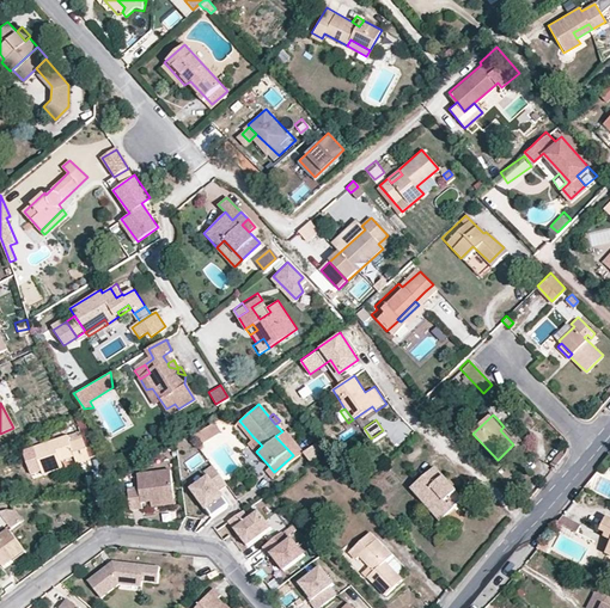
[(215,422),(194,433),(200,443),(221,433),(215,422)]
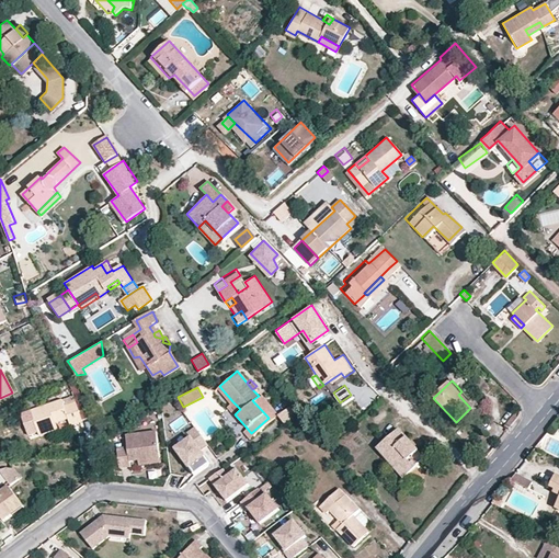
[(259,396),(252,400),(269,418),(276,411),(261,394),(259,396)]
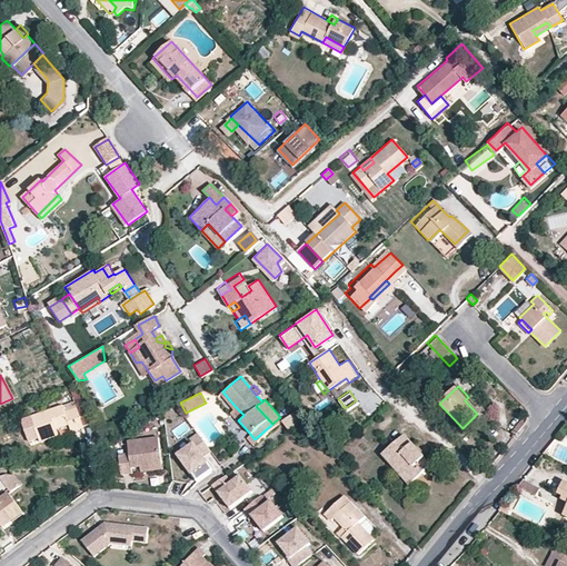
[(61,403),(30,415),(40,439),(58,433),(56,427),(68,421),(71,428),(82,424),(77,407),(65,411),(61,403)]
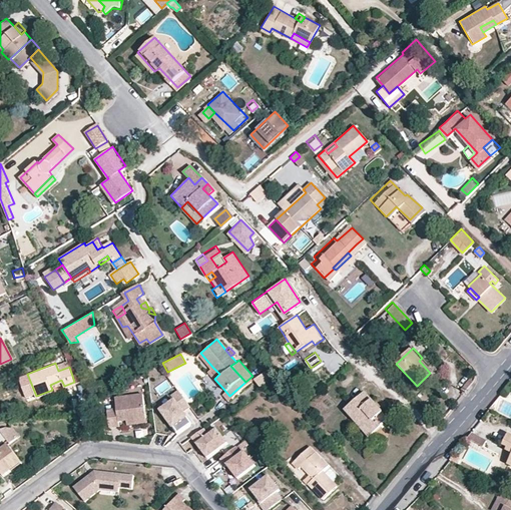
[(219,374),(212,367),(207,371),(214,379),(219,374)]
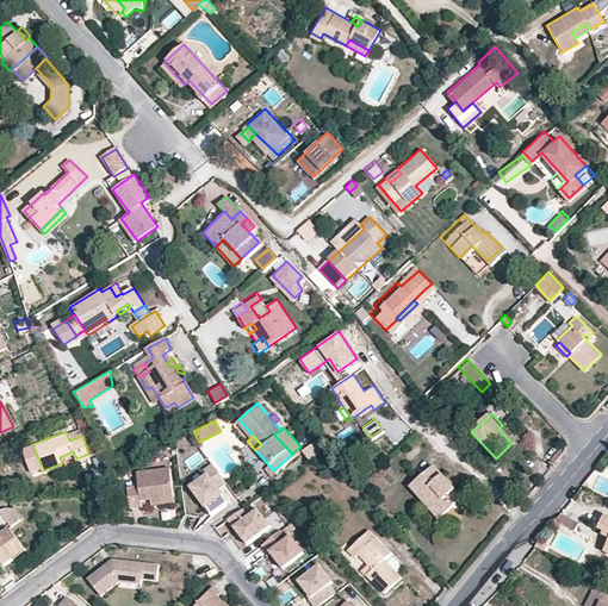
[(315,437),(302,449),(309,458),(323,447),(315,437)]
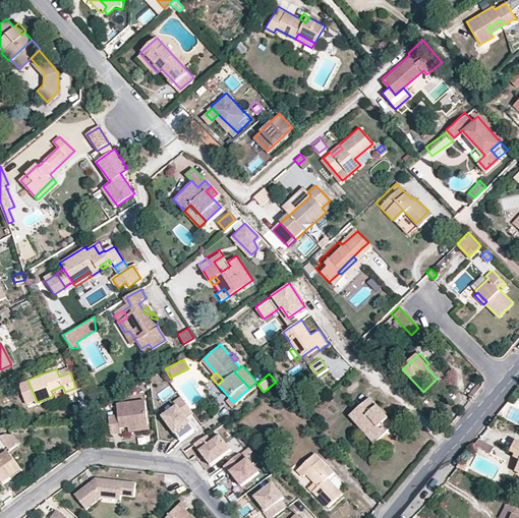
[(469,397),(479,385),(476,382),(466,394),(469,397)]
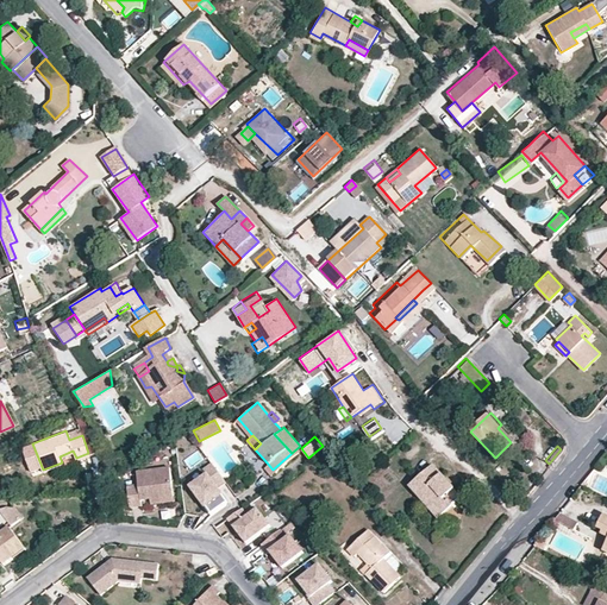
[(224,503),(224,499),(216,487),(224,480),(210,461),(201,468),(205,473),(188,485),(204,505),(205,505),(211,512),(224,503)]
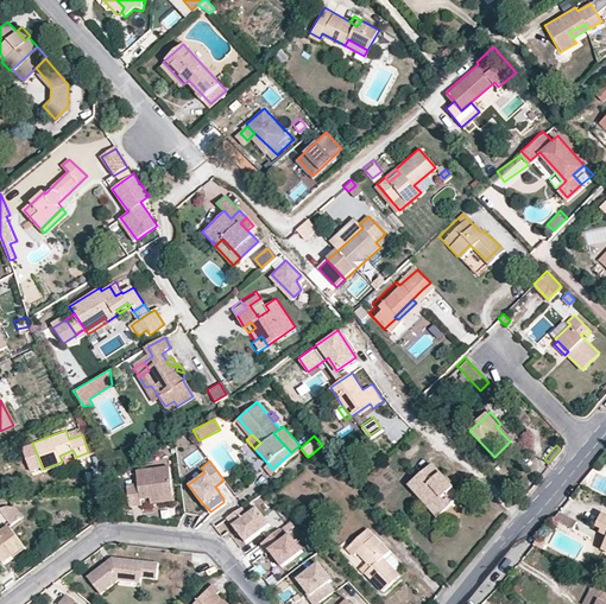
[(408,487),(417,497),(422,493),(436,510),(447,502),(450,507),(461,497),(435,465),(408,487)]
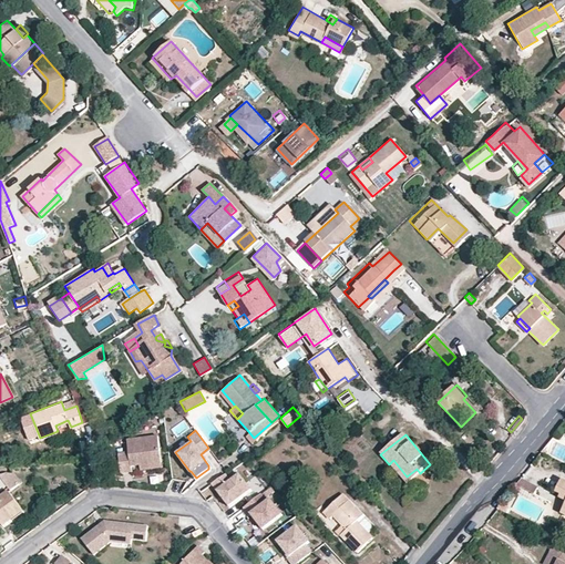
[(121,473),(132,472),(132,467),(161,462),(156,436),(125,440),(127,453),(119,454),(121,473)]
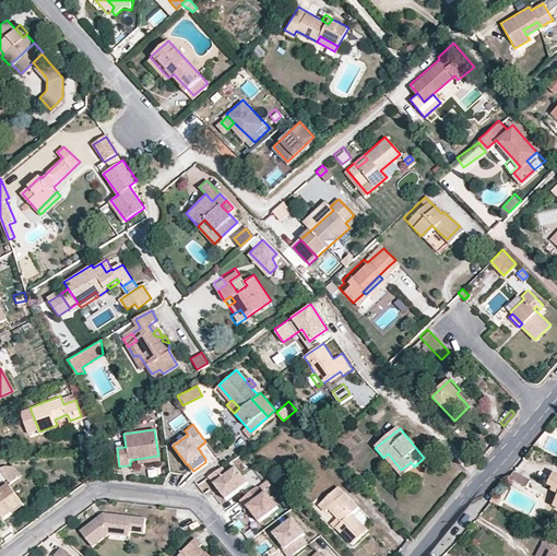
[(388,453),(383,458),(400,477),(414,466),(411,462),(401,470),(388,453)]
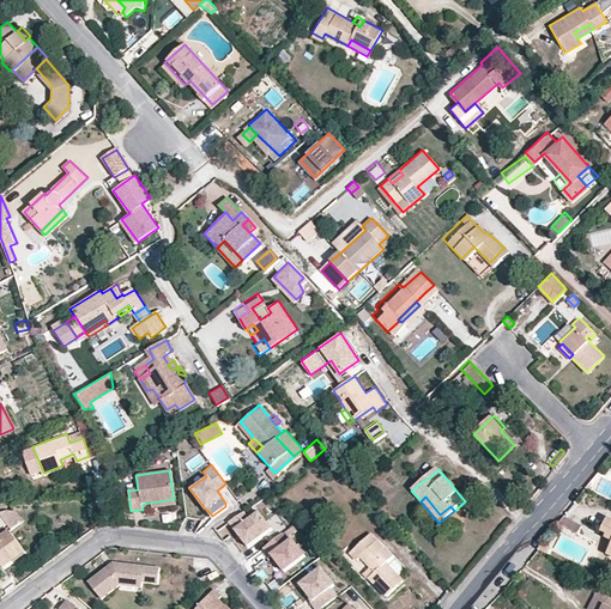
[(143,504),(143,510),(174,505),(174,499),(143,504)]
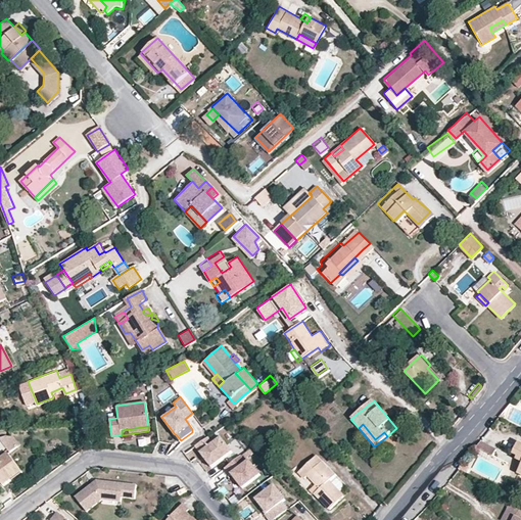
[(4,431),(1,434),(10,446),(19,440),(14,434),(4,431)]
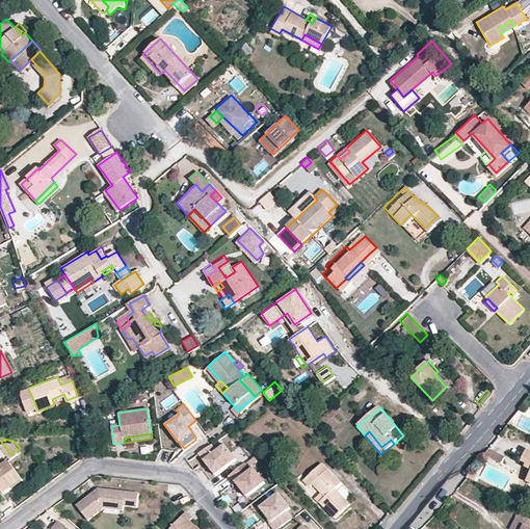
[(149,443),(139,445),(140,452),(150,450),(149,443)]
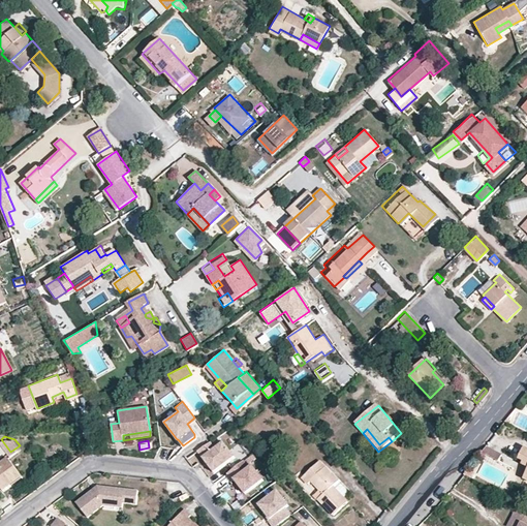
[(234,454),(241,450),(236,441),(228,445),(234,454)]
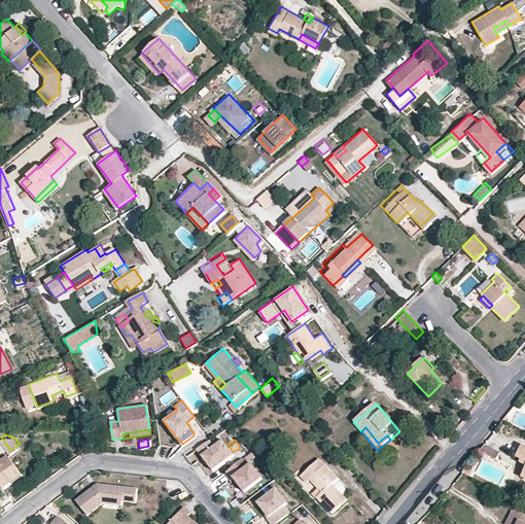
[(209,441),(197,449),(211,470),(233,455),(222,441),(214,447),(209,441)]
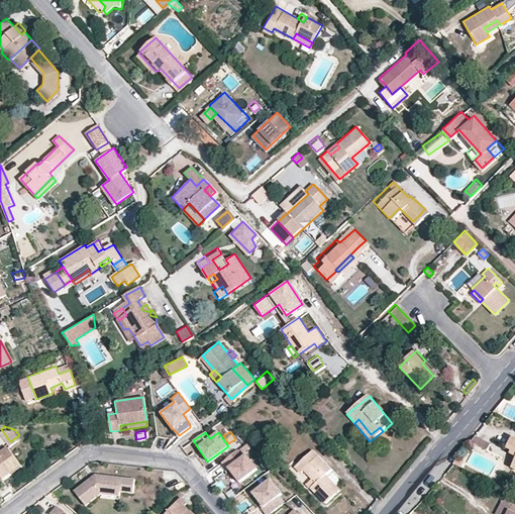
[(487,448),(490,442),(474,435),(471,442),(487,448)]
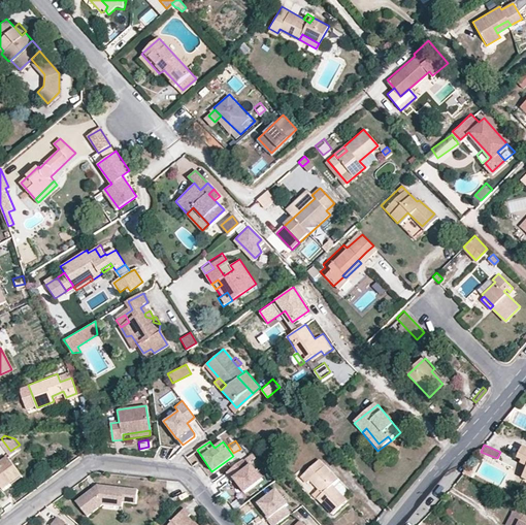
[(525,447),(520,445),(516,455),(519,457),(525,460),(525,462),(525,464),(522,471),(525,473),(525,447)]
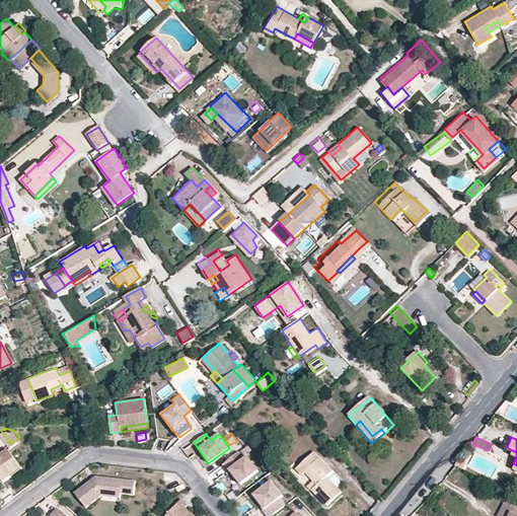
[(3,483),(11,476),(8,472),(19,462),(7,448),(0,453),(0,480),(3,483)]
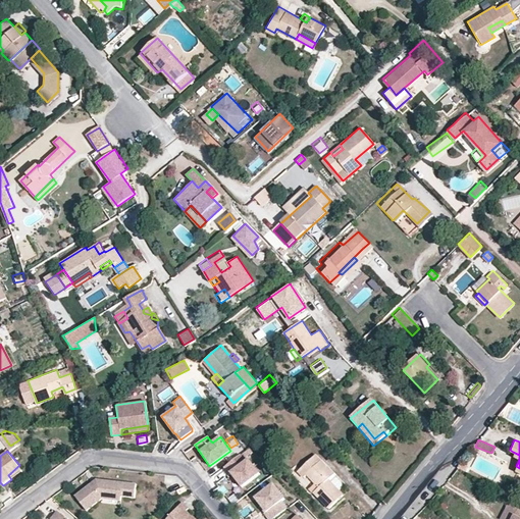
[(243,451),(224,466),(241,487),(260,472),(243,451)]
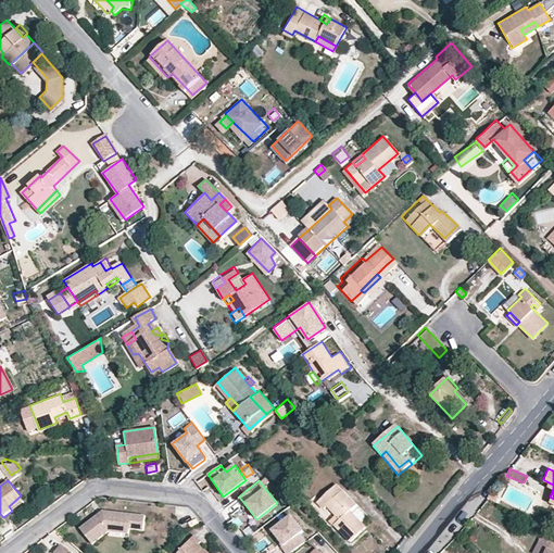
[(336,484),(318,502),(325,508),(327,505),(340,518),(336,524),(351,539),(365,525),(350,510),(356,504),(336,484)]
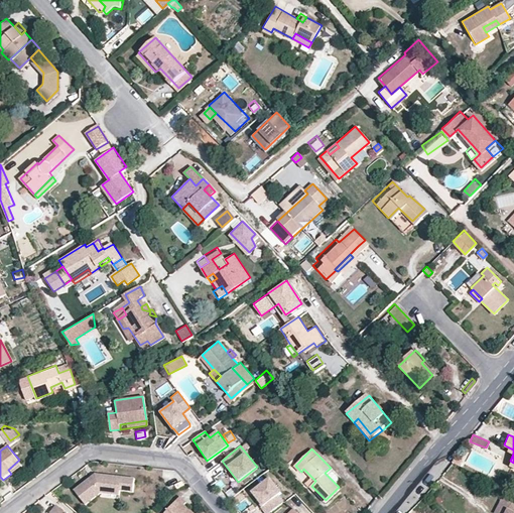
[(454,455),(450,461),(457,464),(460,459),(454,455)]
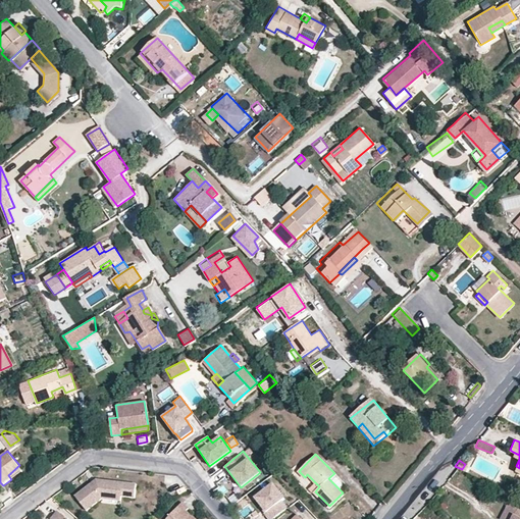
[(8,475),(11,479),(23,469),(19,465),(8,475)]
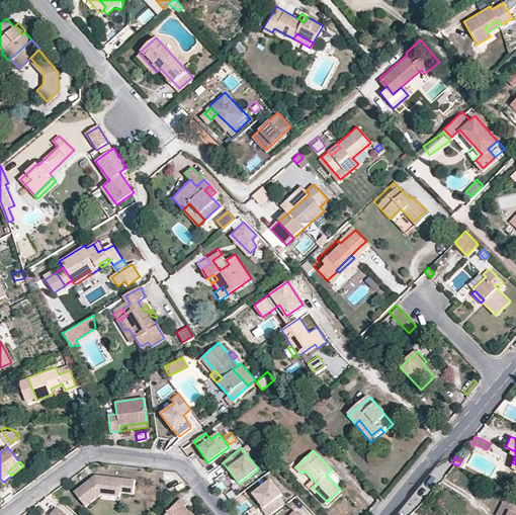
[(135,476),(97,471),(97,474),(91,478),(90,476),(74,488),(85,503),(98,492),(100,491),(119,493),(119,488),(133,490),(135,476)]
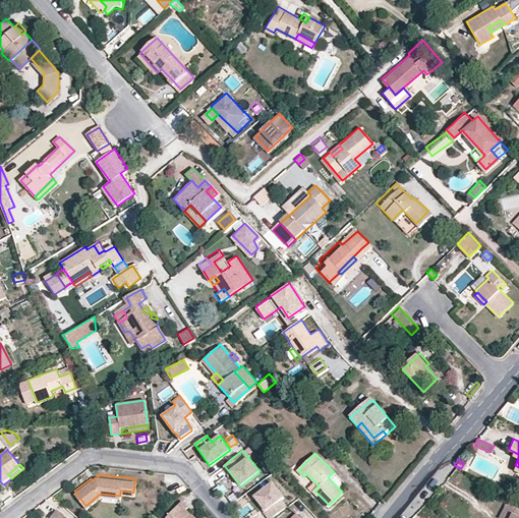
[(263,511),(268,517),(269,517),(285,506),(279,499),(282,497),(272,482),(253,496),(265,510),(263,511)]
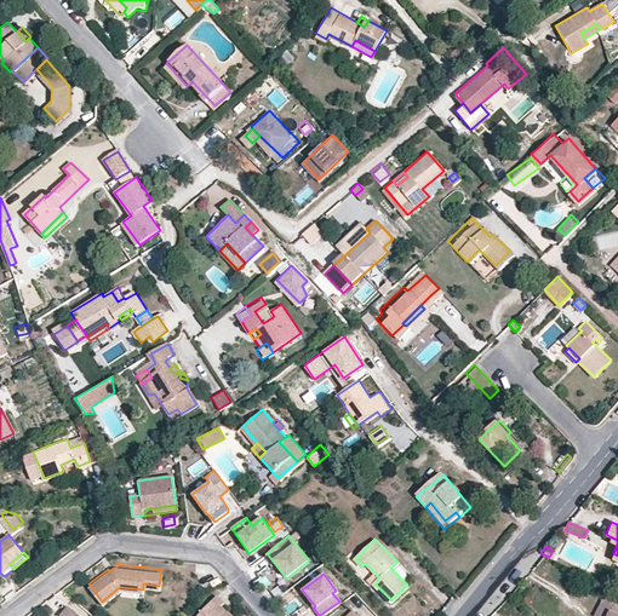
[(238,615),(221,600),(224,596),(218,592),(196,615),(238,615)]
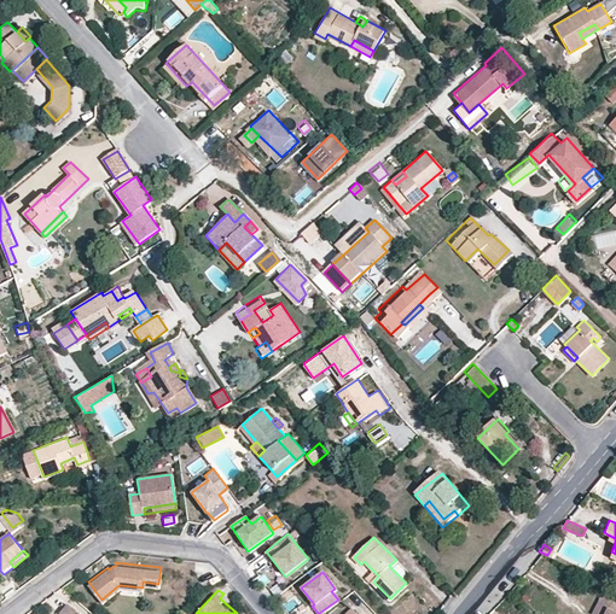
[(592,612),(596,613),(615,613),(615,612),(615,609),(615,601),(599,594),(592,612)]
